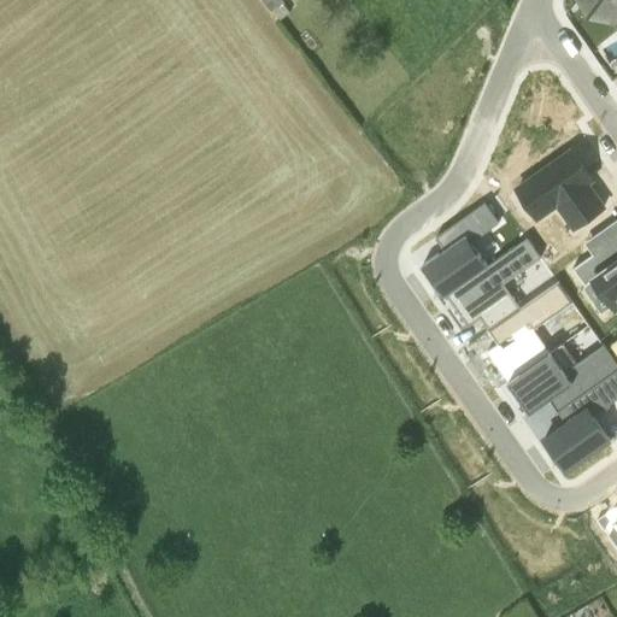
[(263,0),(272,12),(285,5),(280,0),(263,0)]
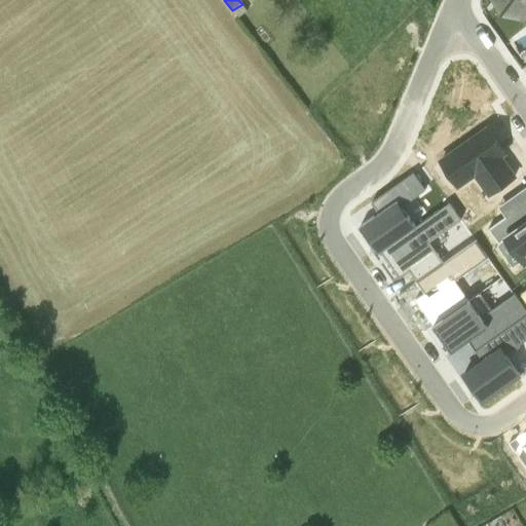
[(525,0),(495,0),(517,16),(525,4),(525,0)]
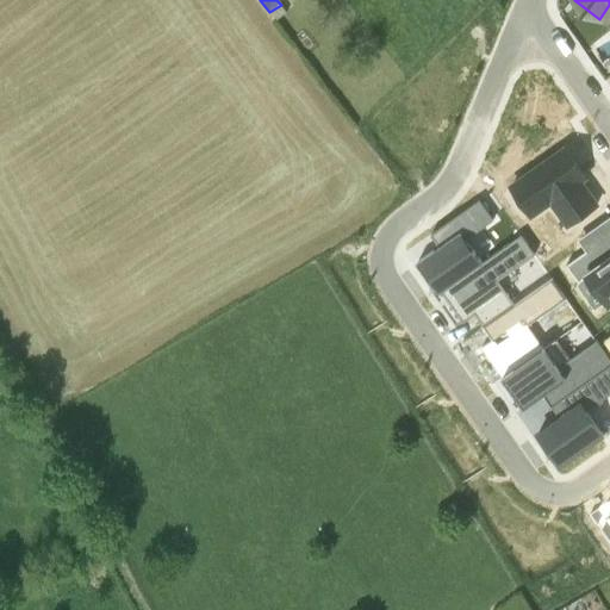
[(572,226),(599,207),(582,182),(589,178),(568,150),(520,186),(539,213),(554,203),(572,226)]
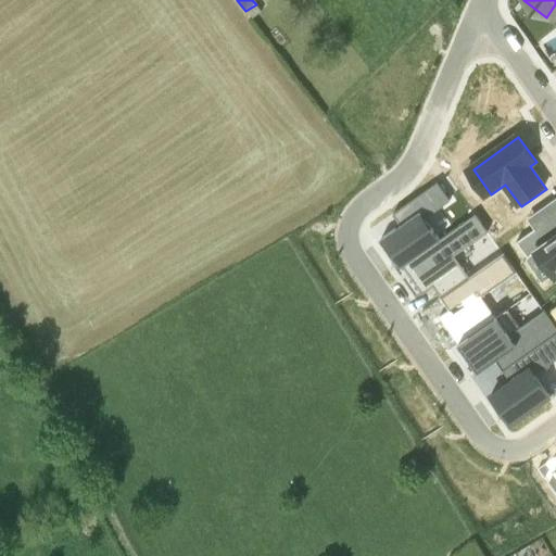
[(382,237),(403,266),(436,242),(420,220),(445,203),(432,186),(388,217),(395,227),(382,237)]
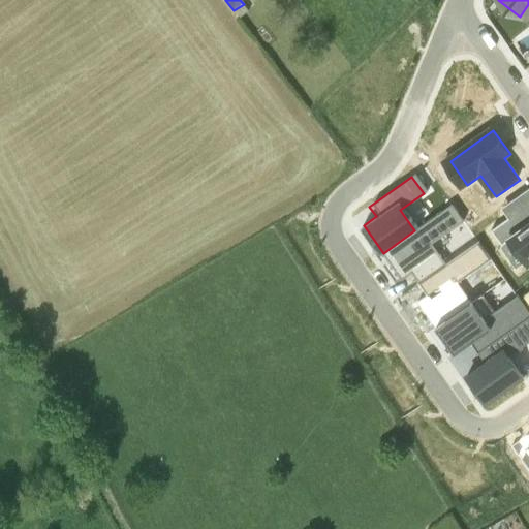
[(528,266),(528,263),(528,203),(491,229),(502,245),(510,240),(528,266)]
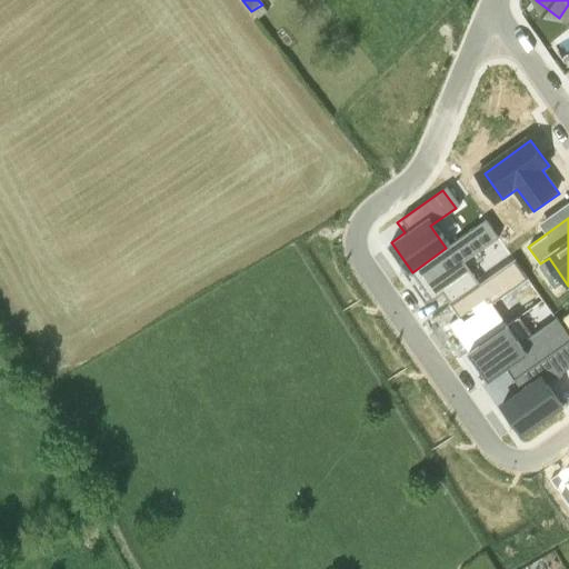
[(446,248),(412,272),(432,301),(443,293),(451,303),(480,282),(465,261),(499,237),(487,219),(446,248)]
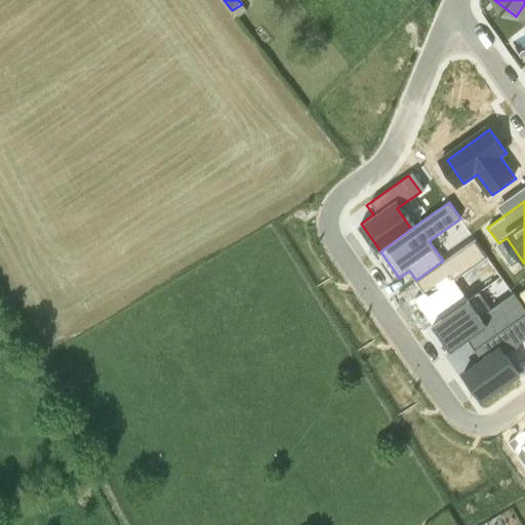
[(413,296),(432,324),(469,297),(454,278),(486,255),(475,238),(443,260),(416,280),(422,289),(413,296)]
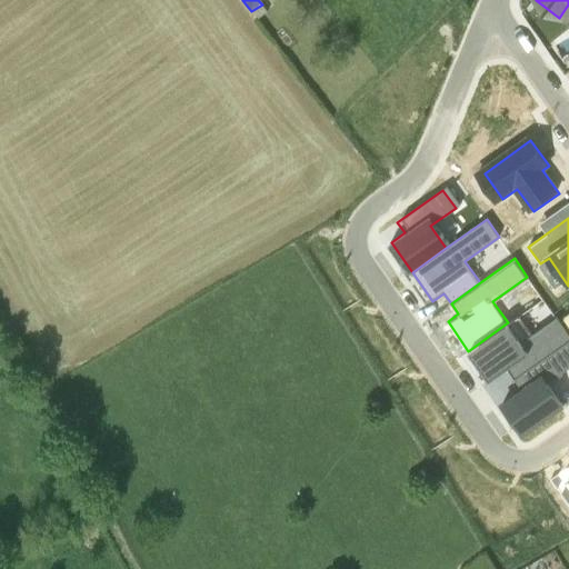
[(521,341),(508,322),(468,351),(489,380),(507,367),(515,379),(568,339),(568,336),(555,317),(521,341)]
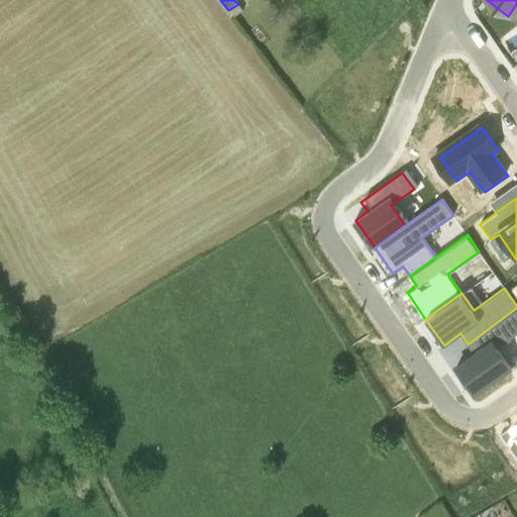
[(516,308),(468,344),(475,353),(456,367),(475,393),(511,368),(498,347),(516,333),(516,308)]
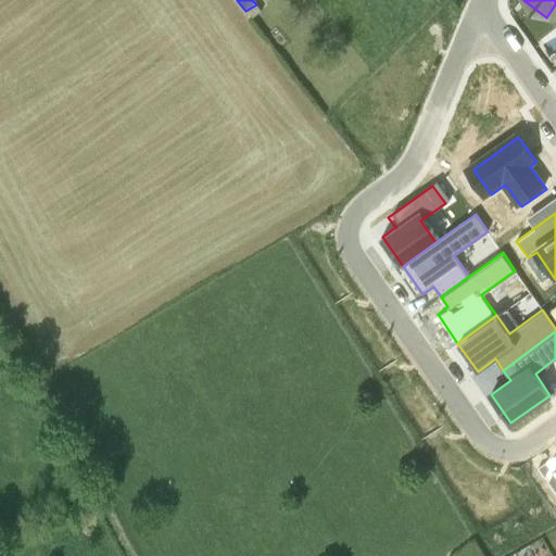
[(534,467),(555,503),(555,456),(555,455),(534,467)]
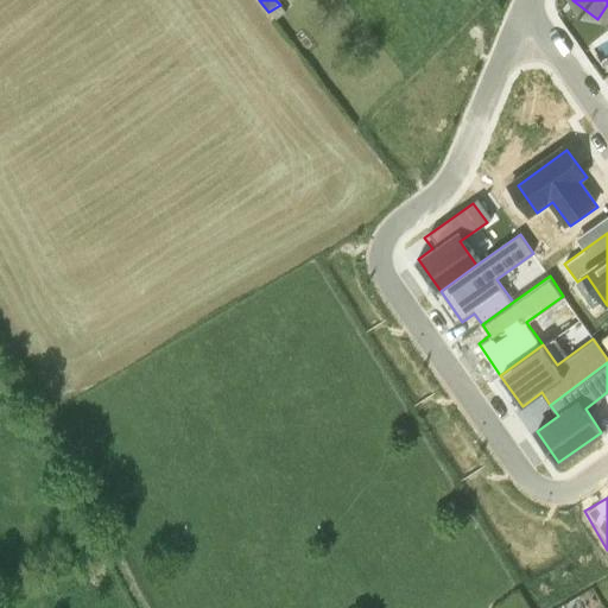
All buildings are outlined.
